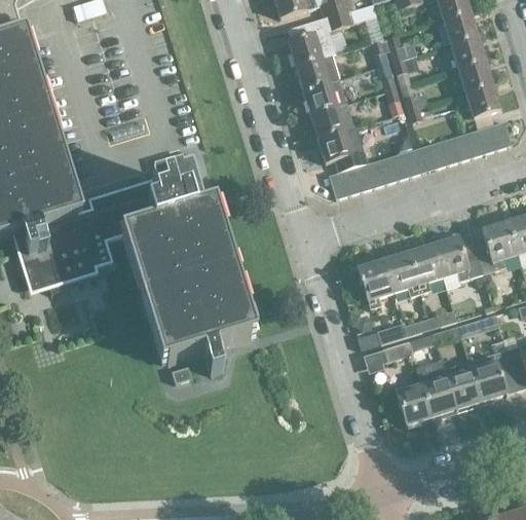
[(13,12),(12,12),(16,0),(0,0),(0,36),(20,31),(13,12)]
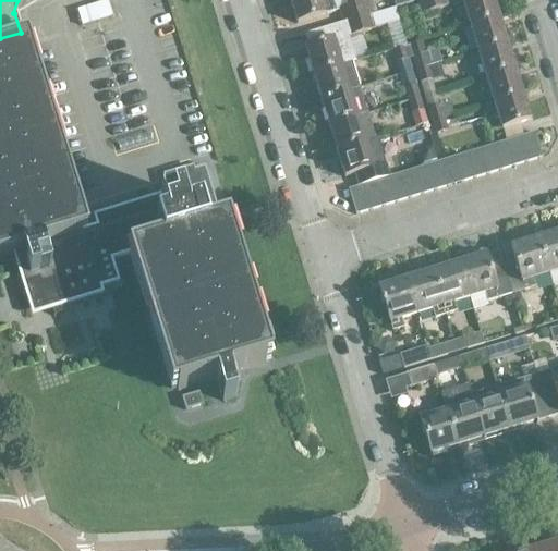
[(76,5),(82,22),(112,12),(108,0),(94,0),(76,5)]
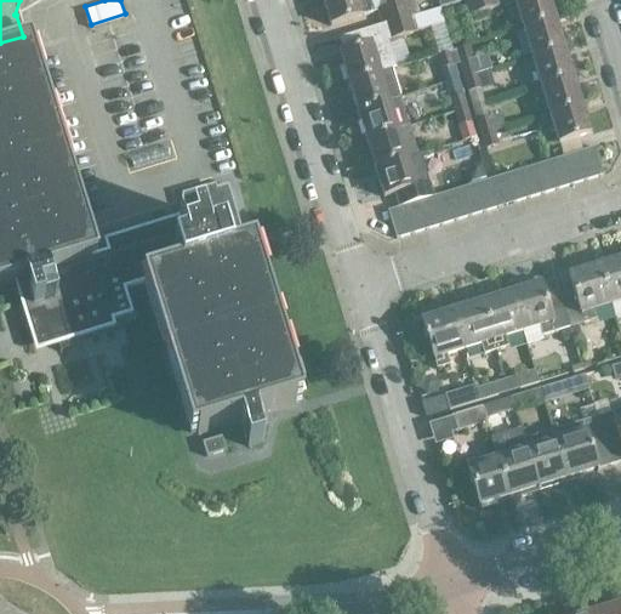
[(324,0),(331,21),(363,11),(374,7),(371,0),(324,0)]
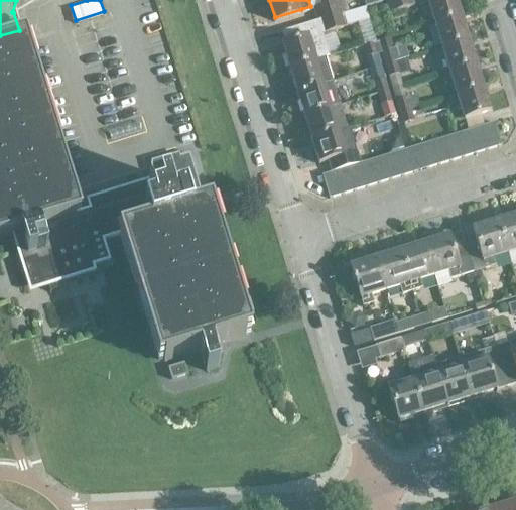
[(317,16),(344,8),(341,0),(325,0),(313,3),(317,16)]
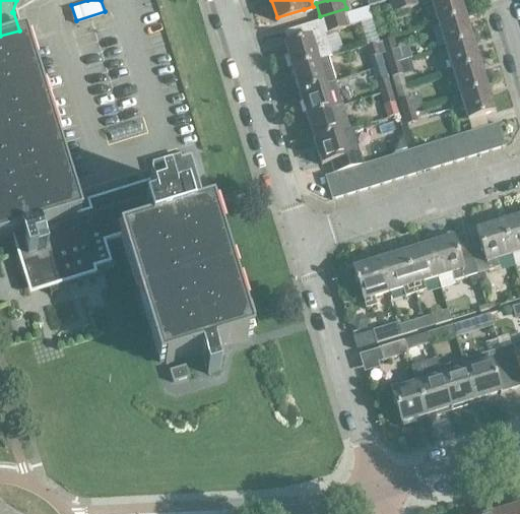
[(387,0),(390,9),(416,2),(415,0),(387,0)]
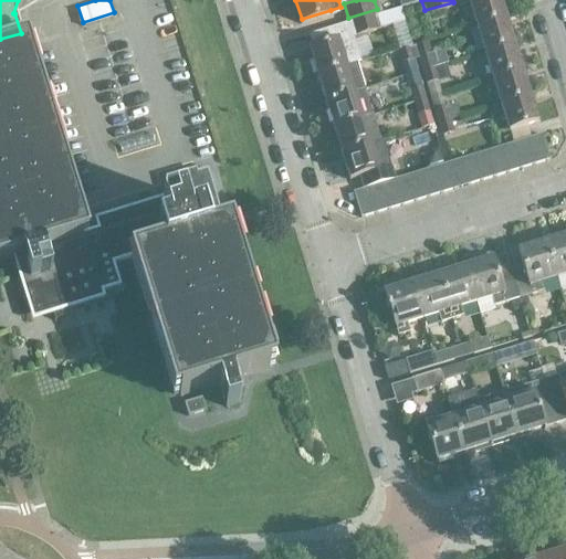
[(477,22),(505,13),(501,0),(469,0),(477,22)]
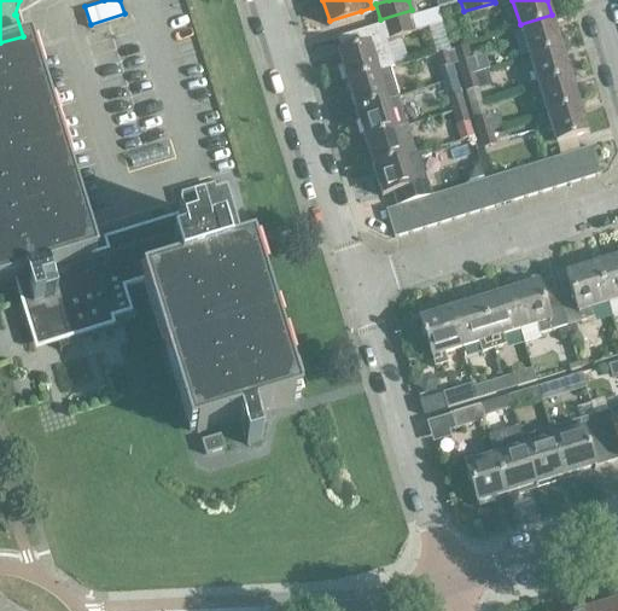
[(412,10),(380,19),(385,36),(417,27),(412,10)]
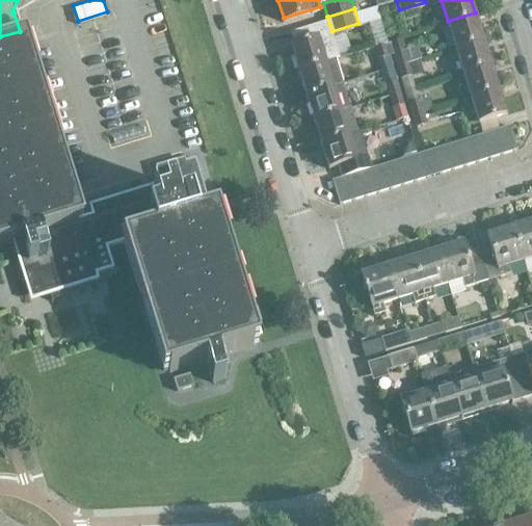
[(455,46),(482,37),(475,12),(448,21),(455,46)]
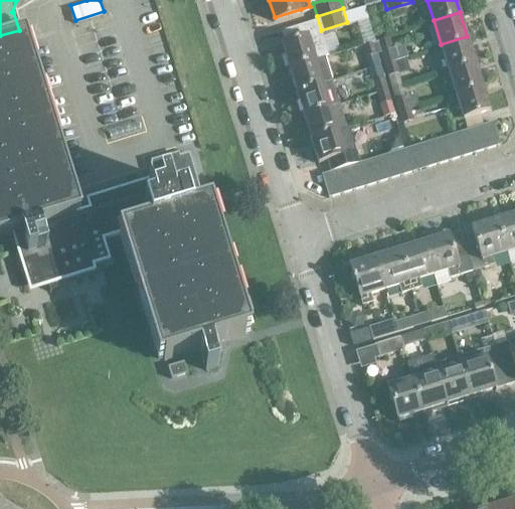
[(328,52),(321,30),(317,16),(283,27),(286,39),(282,40),(290,64),(324,53),(328,52)]
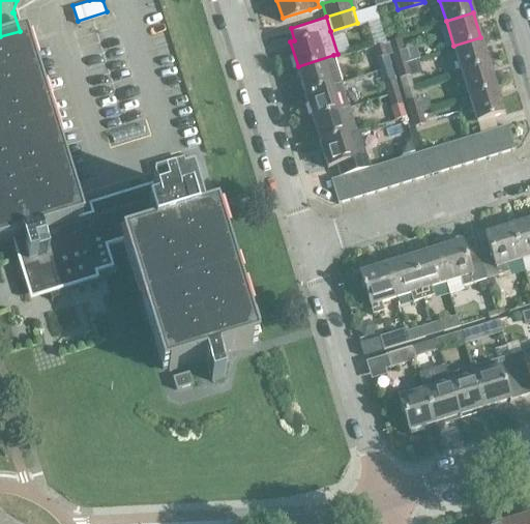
[(80,204),(79,204),(74,188),(30,47),(25,30),(20,31),(0,36),(0,240),(13,237),(31,295),(95,275),(93,268),(110,263),(104,242),(120,237),(162,369),(204,356),(211,378),(223,374),(218,361),(228,359),(225,350),(256,340),(215,207),(210,208),(194,153),(158,164),(164,182),(153,185),(152,181),(141,184),(142,187),(131,192),(130,188),(90,201),(93,211),(83,213),(80,204)]
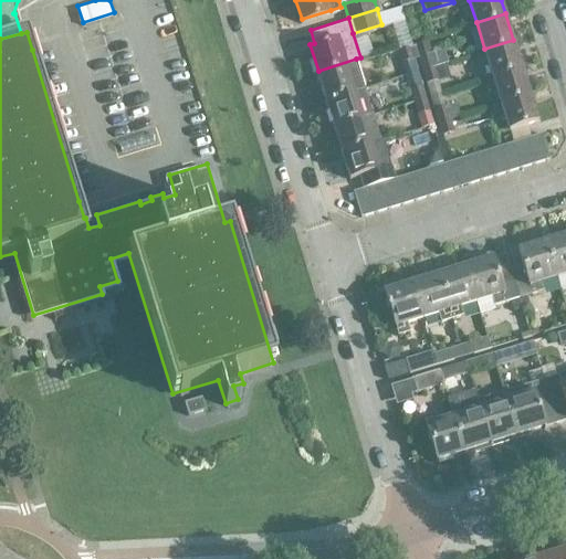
[(492,74),(522,65),(513,40),(484,49),(492,74)]
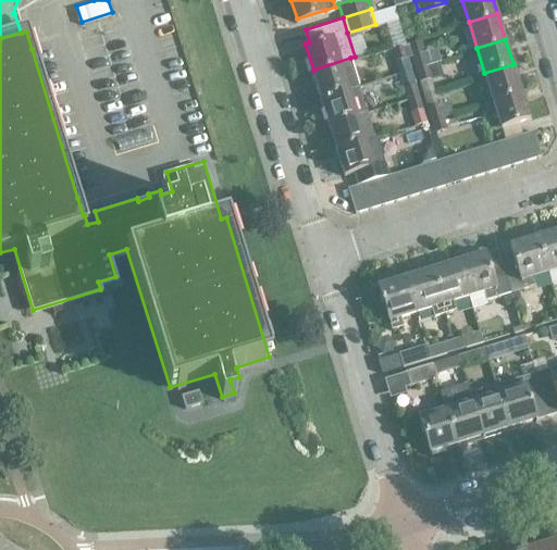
[(395,58),(407,53),(403,42),(392,46),(395,58)]
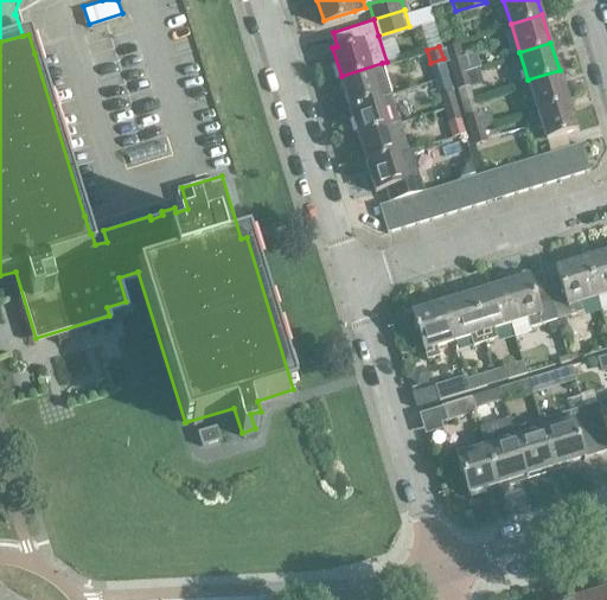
[(449,58),(454,74),(460,72),(459,69),(465,66),(461,55),(449,58)]
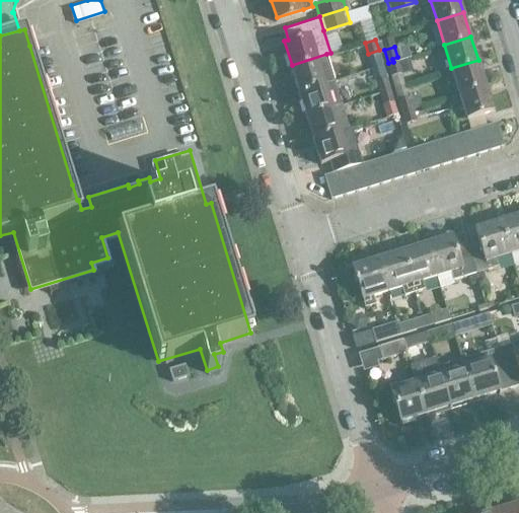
[(299,88),(334,78),(326,54),(292,65),(299,88)]
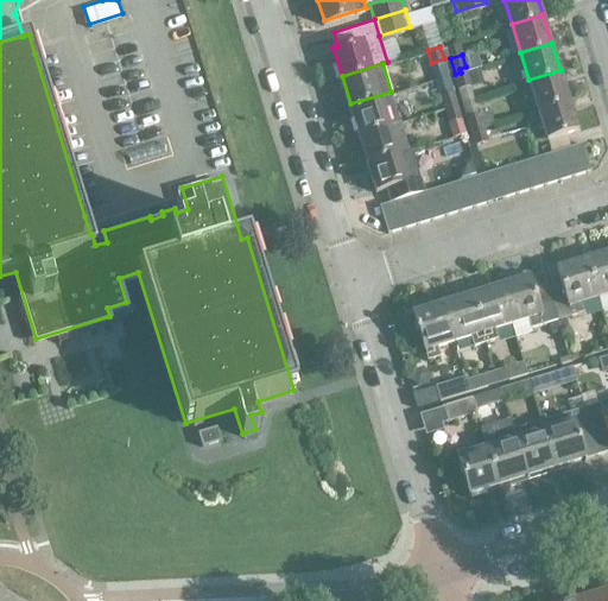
[(470,81),(466,67),(460,69),(461,73),(455,74),(457,84),(470,81)]
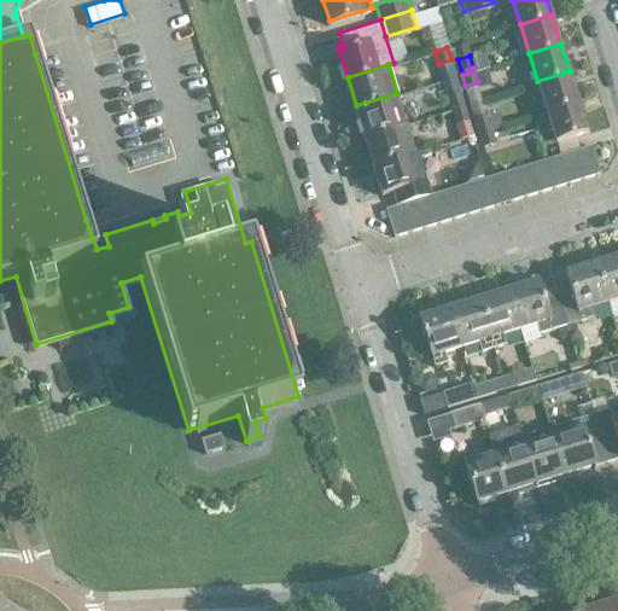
[(547,109),(578,99),(570,71),(537,81),(547,109)]
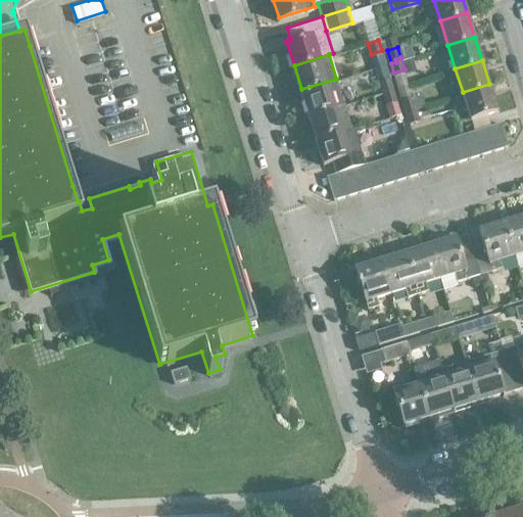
[(378,79),(382,92),(388,91),(387,88),(392,86),(389,76),(378,79)]
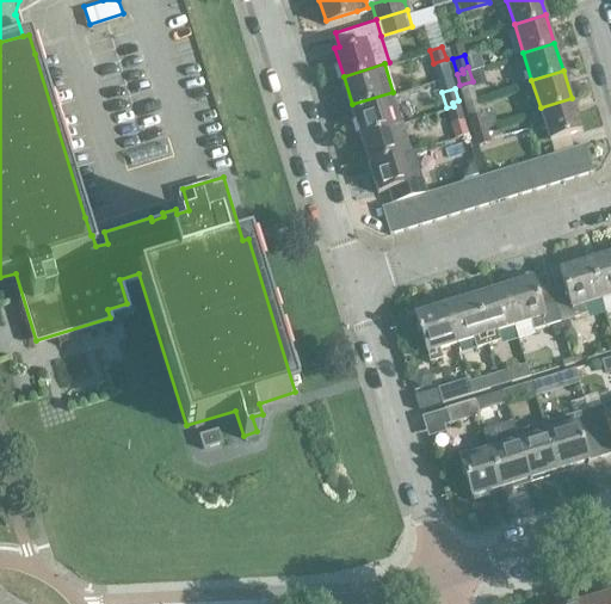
[(360,133),(392,123),(390,121),(401,118),(393,92),(352,104),(360,133)]
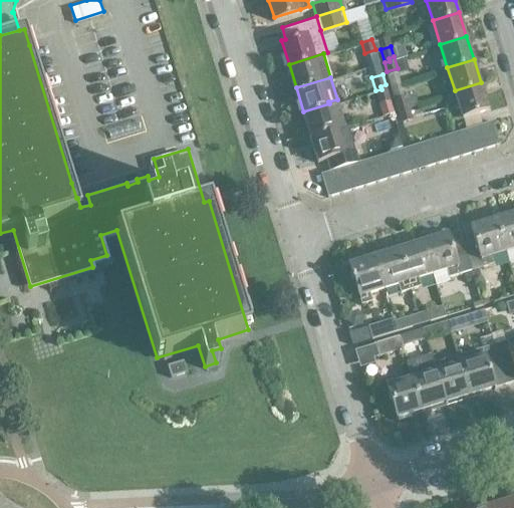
[(481,82),(455,90),(462,115),(488,106),(481,82)]
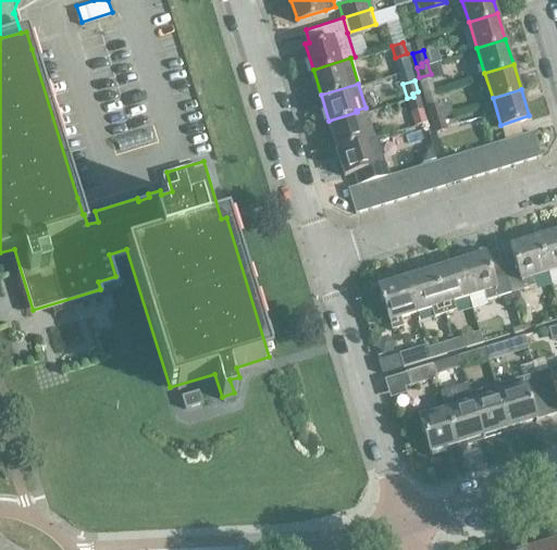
[(422,104),(418,91),(412,94),(413,97),(407,98),(410,109),(422,104)]
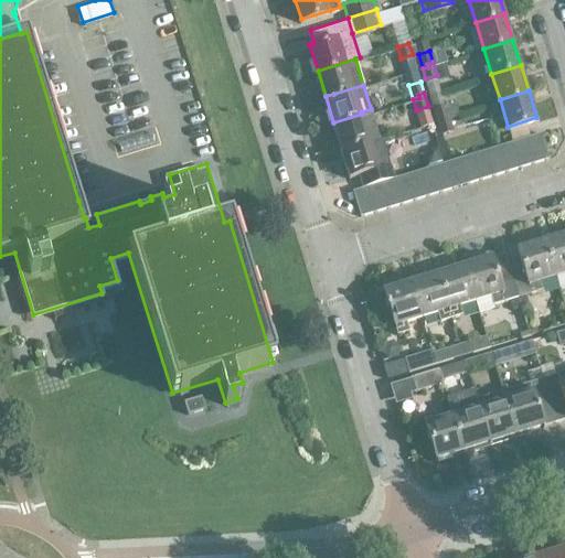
[(434,106),(438,120),(444,119),(443,115),(448,114),(445,103),(434,106)]
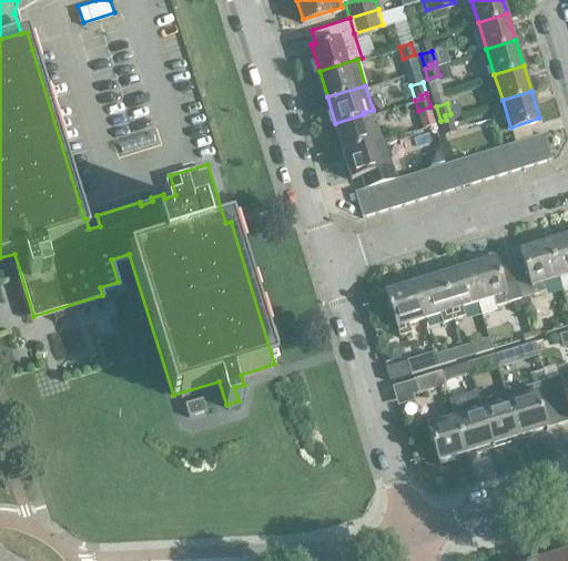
[(364,114),(335,123),(343,149),(372,140),(364,114)]
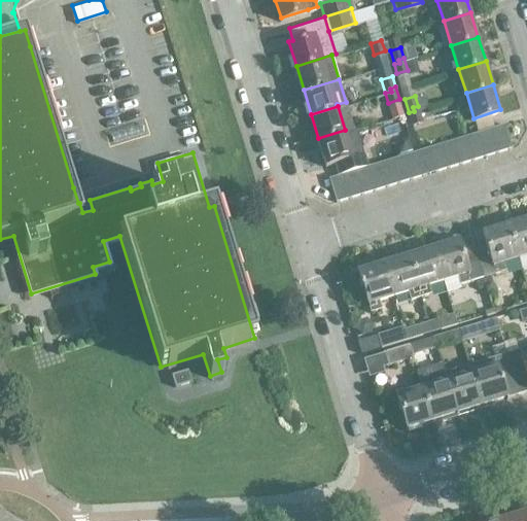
[(422,118),(418,106),(413,107),(414,111),(409,112),(411,123),(422,118)]
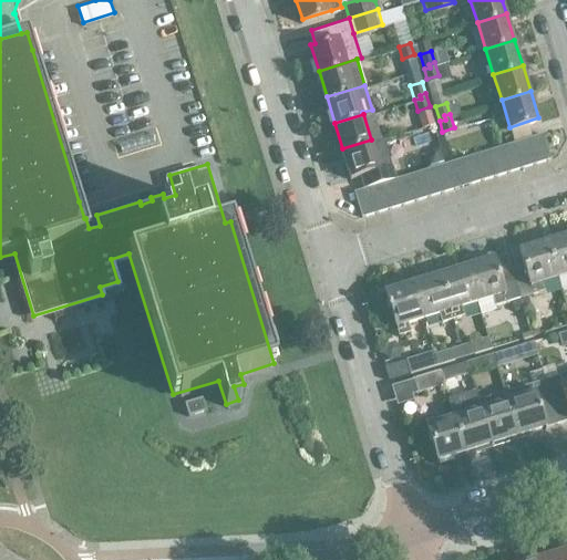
[(528,134),(537,161),(552,156),(543,130),(528,134)]
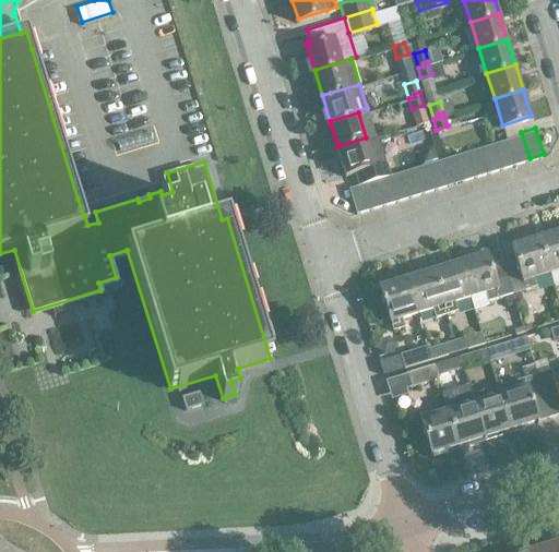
[(530,158),(521,132),(508,136),(516,163),(530,158)]
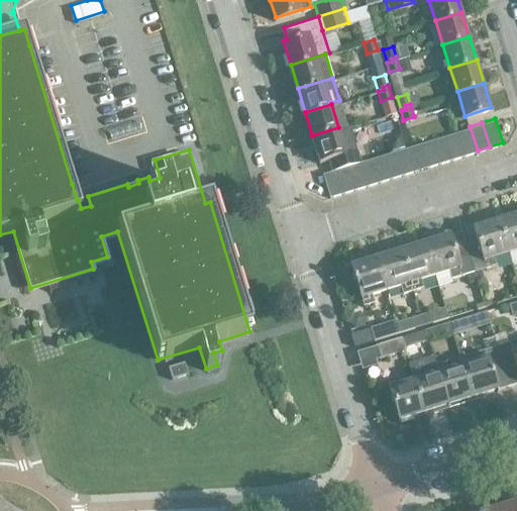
[(349,124),(338,127),(312,135),(320,160),(329,158),(332,169),(335,168),(348,164),(360,161),(360,160),(349,124)]
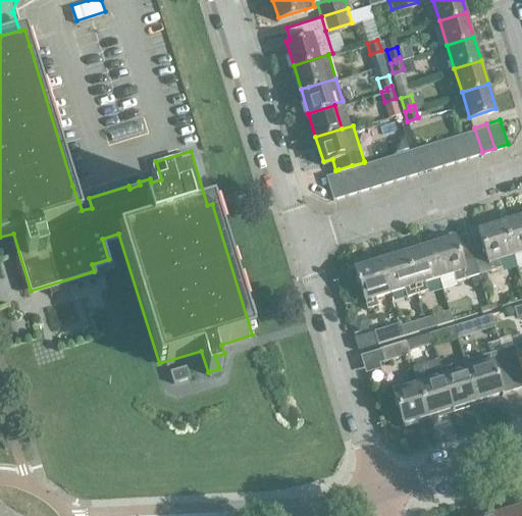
[(482,152),(474,127),(462,132),(470,155),(482,152)]
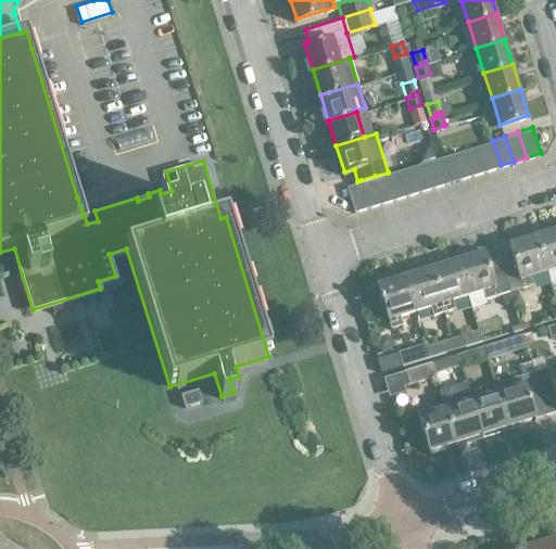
[(501,165),(492,140),(479,143),(488,169),(501,165)]
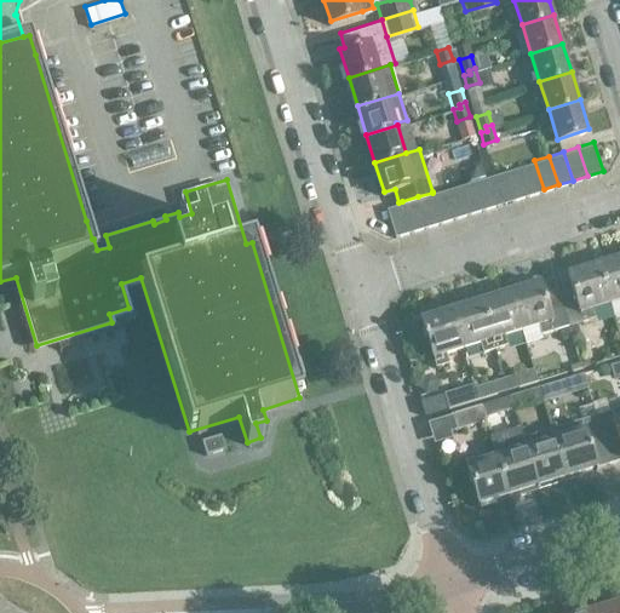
[(544,189),(534,160),(520,165),(528,194),(544,189)]
